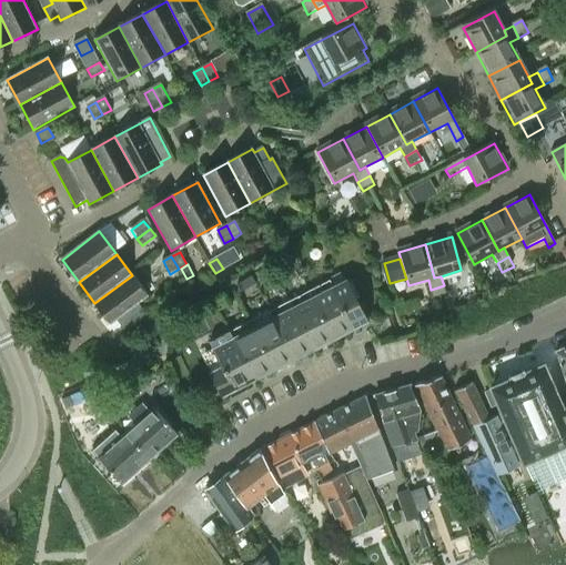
[(286,270),(291,278),(299,273),(294,265),(286,270)]
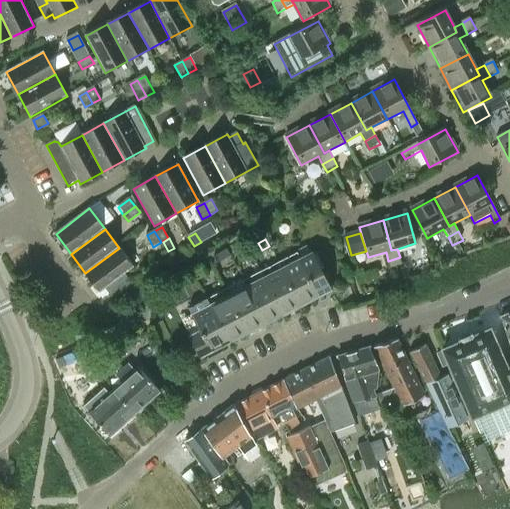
[(119,248),(85,273),(100,293),(105,289),(115,302),(131,283),(125,274),(134,267),(119,248)]
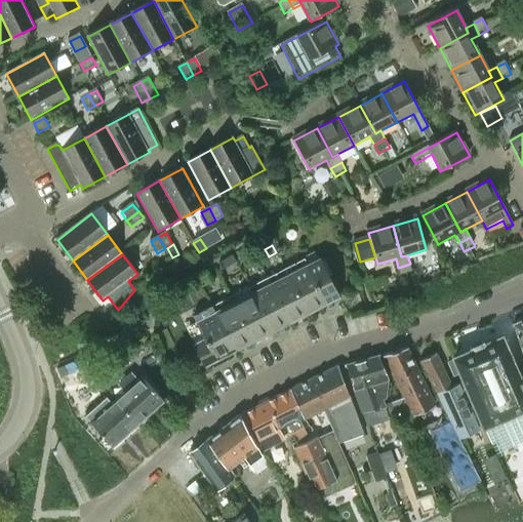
[(233,257),(220,264),(222,267),(225,271),(237,264),(235,259),(233,257)]
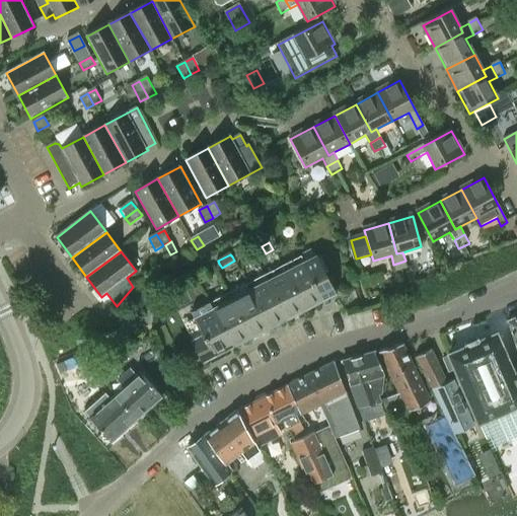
[(302,256),(283,267),(305,311),(324,301),(304,263),(302,256)]
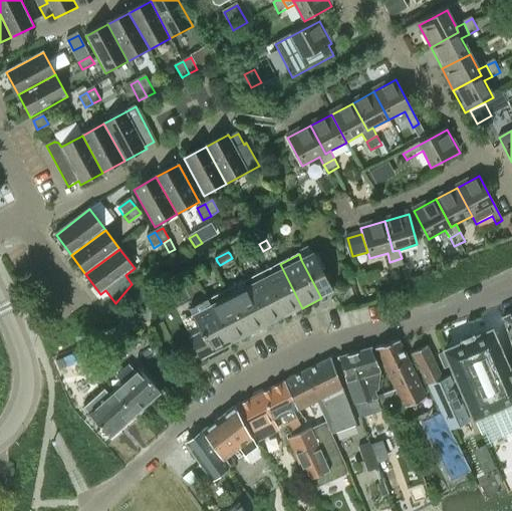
[(299,254),(301,260),(321,298),(333,292),(323,270),(326,269),(319,254),(315,256),(314,254),(302,260),(299,254)]
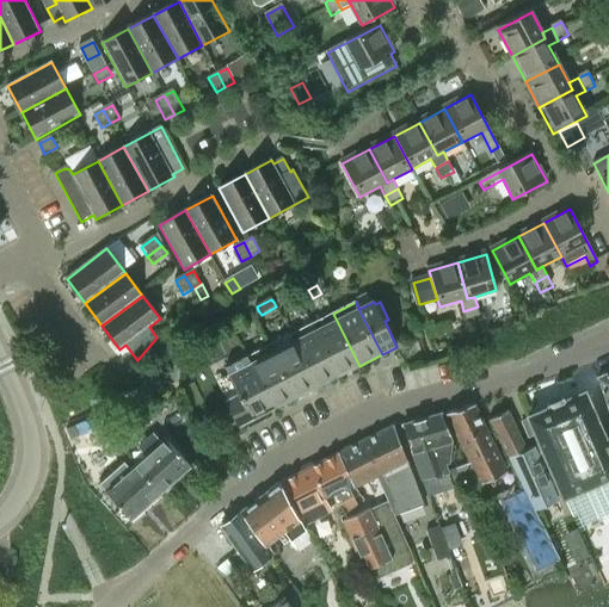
[(463,311),(467,322),(480,317),(478,307),(463,311)]
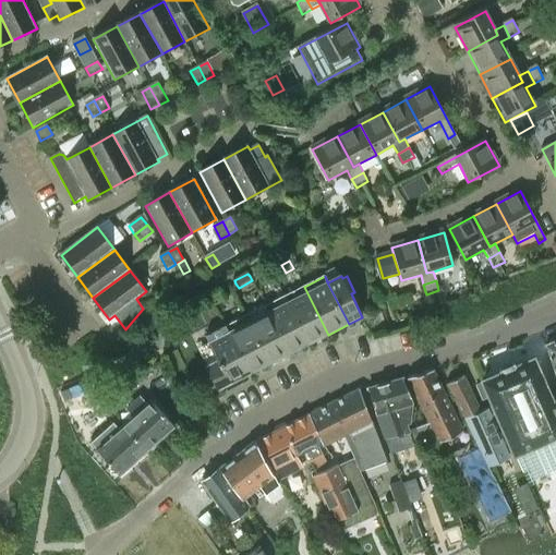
[(304,287),(285,297),(309,345),(328,335),(304,287)]
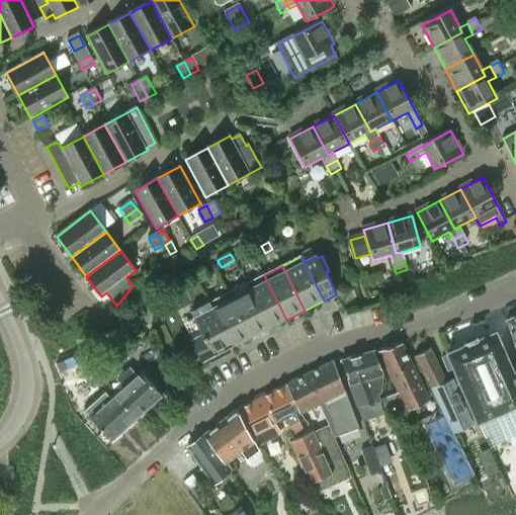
[(264,275),(246,285),(269,329),(286,320),(264,275)]
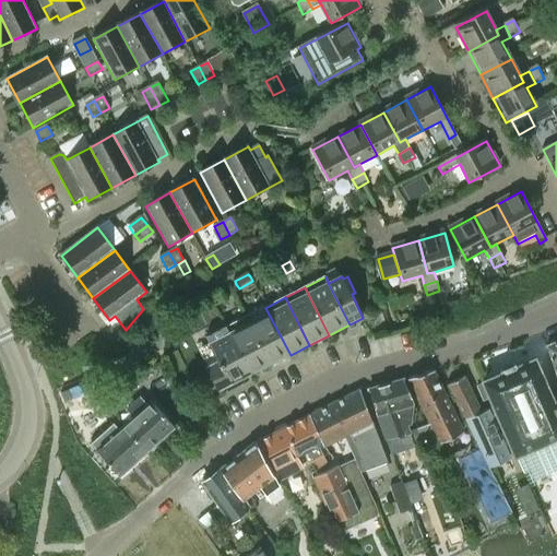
[(229,308),(224,298),(214,304),(221,314),(229,308)]
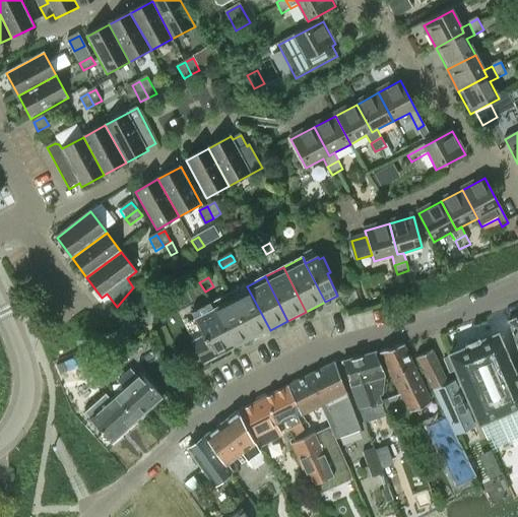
[(405,280),(399,277),(394,287),(400,291),(405,280)]
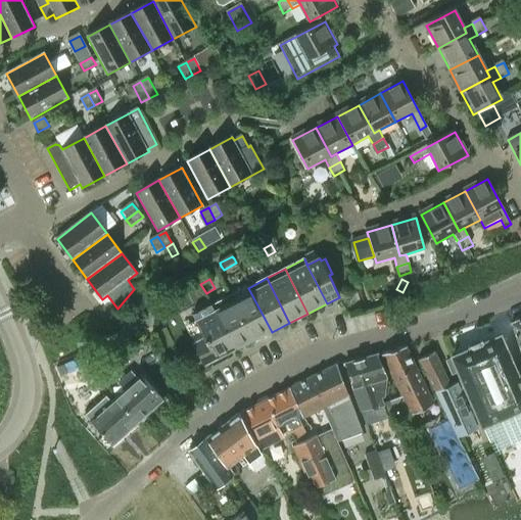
[(248,288),(230,297),(253,341),(272,332),(248,288)]
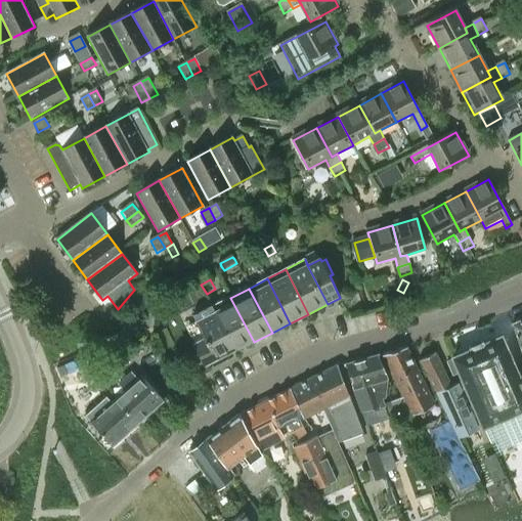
[(230,298),(213,307),(235,352),(254,342),(230,298)]
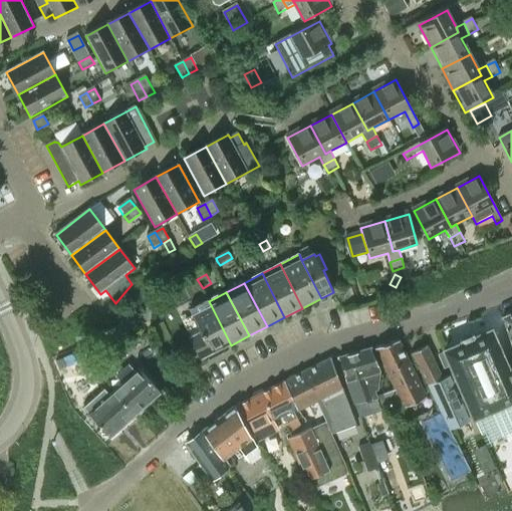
[(202,360),(231,345),(209,301),(191,310),(202,333),(191,338),(202,360)]
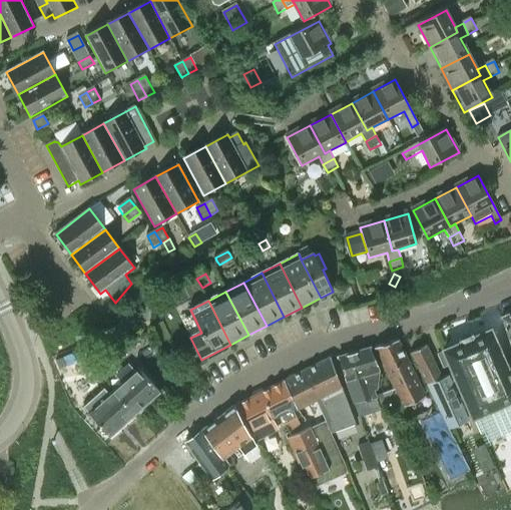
[(510,315),(502,318),(510,342),(510,315)]
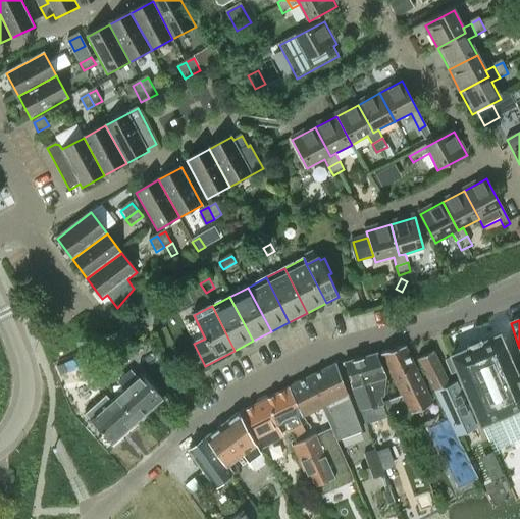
[(469,351),(453,358),(482,425),(489,443),(494,442),(498,451),(519,440),(519,364),(513,368),(500,338),(482,345),(481,342),(468,348),(469,351)]
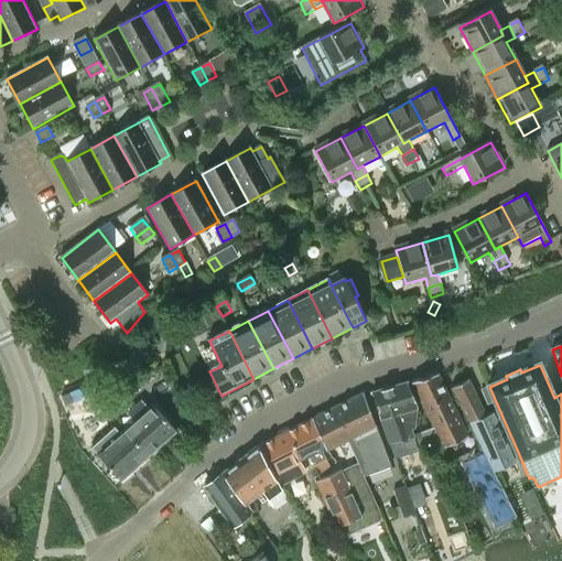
[(433,454),(468,437),(439,376),(412,383),(436,428),(423,433),(430,448),(433,454)]
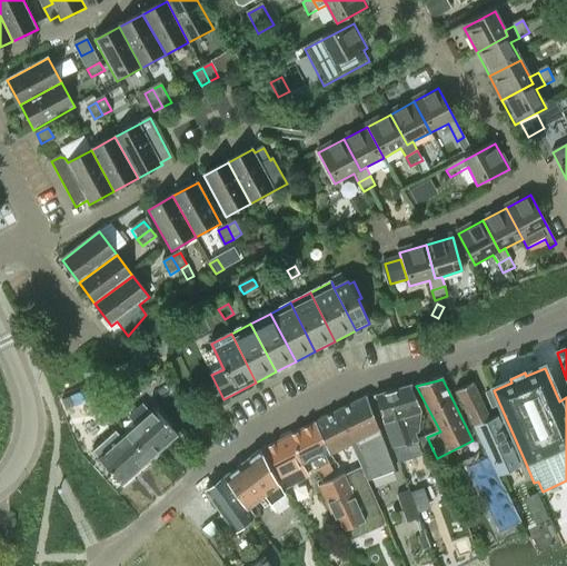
[(480,439),(483,444),(499,477),(520,468),(498,419),(490,423),(485,410),(486,410),(475,387),(457,395),(479,436),(480,439)]
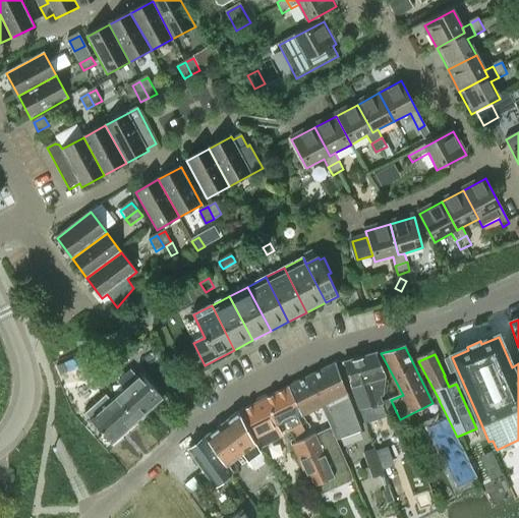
[(344,364),(361,412),(366,424),(387,417),(382,404),(384,404),(384,403),(382,396),(385,395),(386,381),(385,378),(387,377),(377,355),(344,364)]
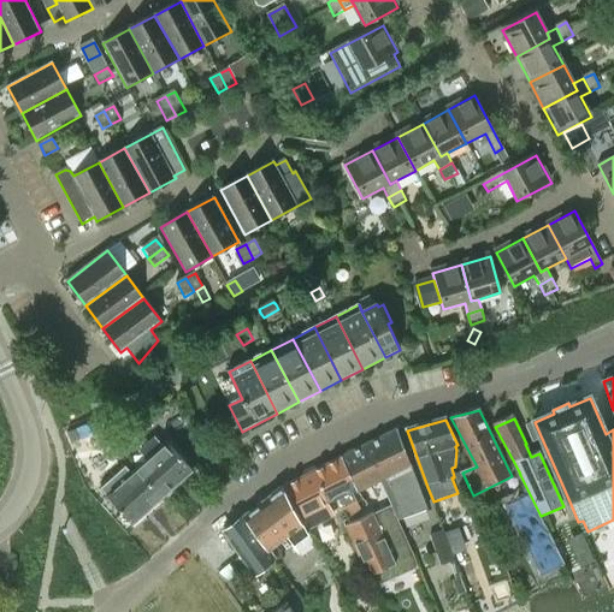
[(399,431),(372,443),(387,477),(393,492),(394,494),(399,504),(396,505),(396,506),(397,509),(402,521),(429,510),(425,500),(418,482),(399,433),(399,431)]
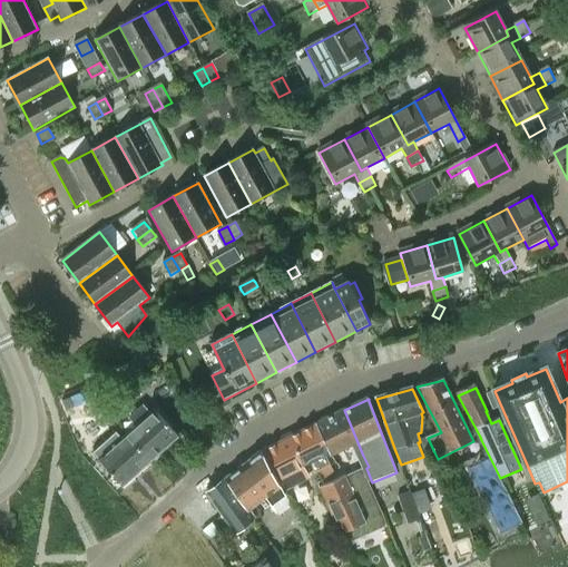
[(344,410),(316,424),(331,453),(332,455),(351,446),(358,442),(344,410)]
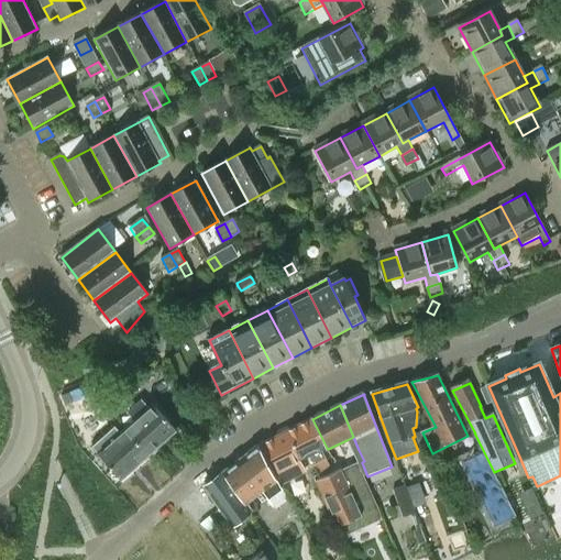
[(135,421),(125,430),(150,457),(177,432),(154,406),(147,412),(143,407),(132,417),(135,421)]
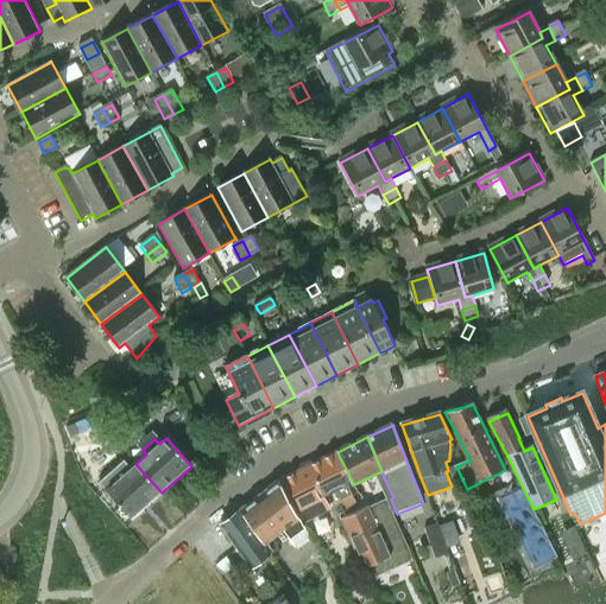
[(338,452),(309,466),(322,498),(335,493),(345,513),(358,507),(347,487),(353,483),(338,452)]
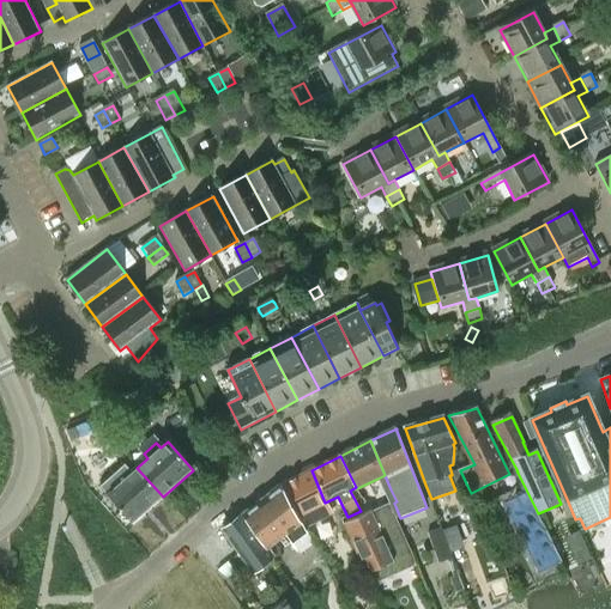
[(126,464),(101,487),(108,494),(107,495),(133,524),(163,497),(137,468),(133,473),(126,464)]
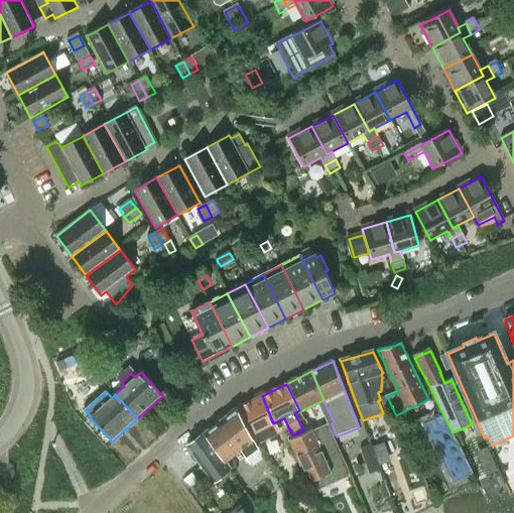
[(262,396),(237,409),(252,434),(248,436),(255,446),(279,434),(275,426),(274,424),(273,423),(262,396)]
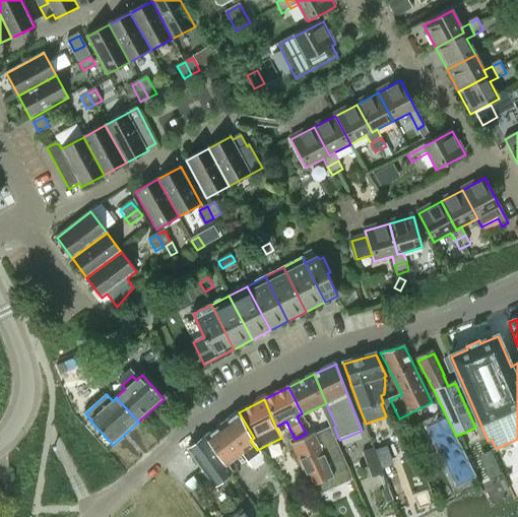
[(383,403),(381,403),(386,416),(396,412),(390,399),(383,402),(383,403)]
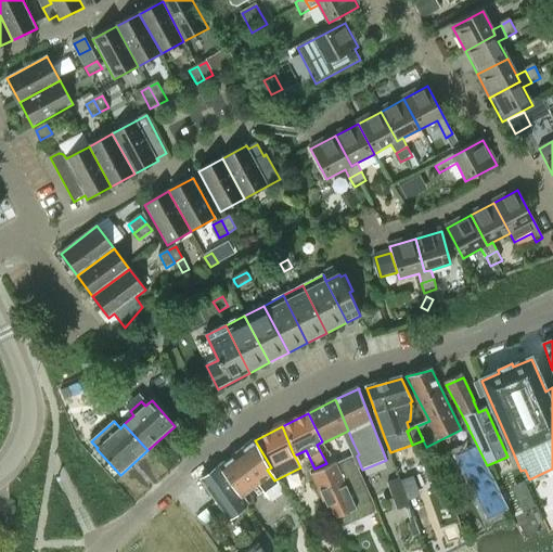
[(255,440),(219,467),(247,506),(249,504),(252,508),(254,516),(259,512),(253,502),(255,500),(249,492),(259,485),(265,493),(272,504),(284,496),(278,484),(274,480),(267,470),(271,467),(255,440)]
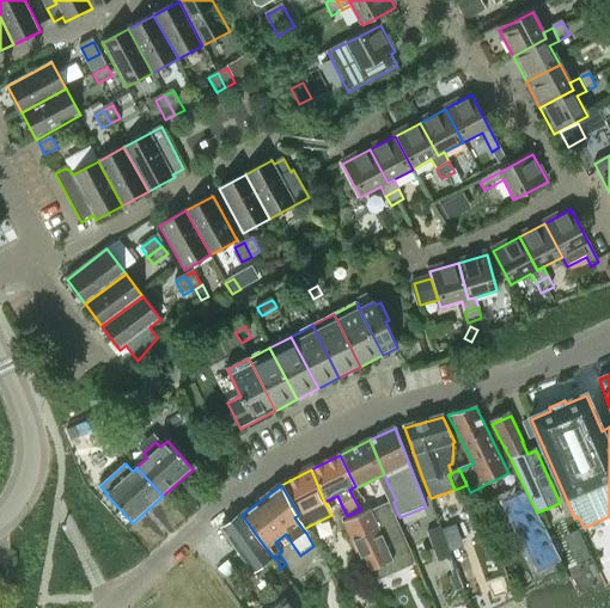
[(380,508),(345,524),(373,584),(376,583),(374,581),(397,571),(394,562),(412,553),(402,532),(396,519),(400,517),(395,505),(394,503),(394,502),(380,508)]
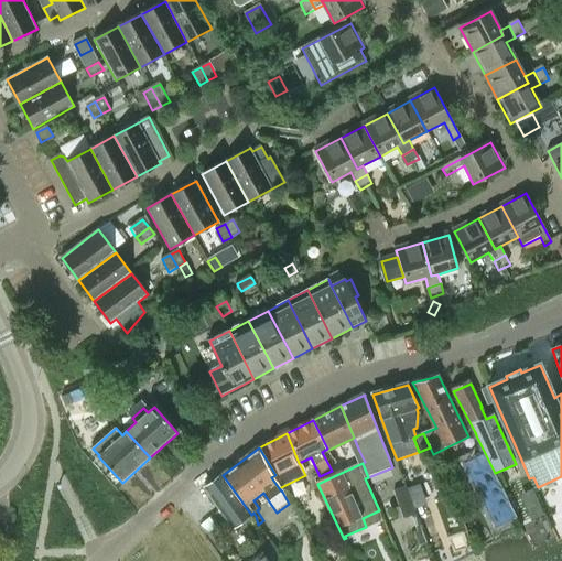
[(223,475),(204,488),(233,528),(251,515),(223,475)]
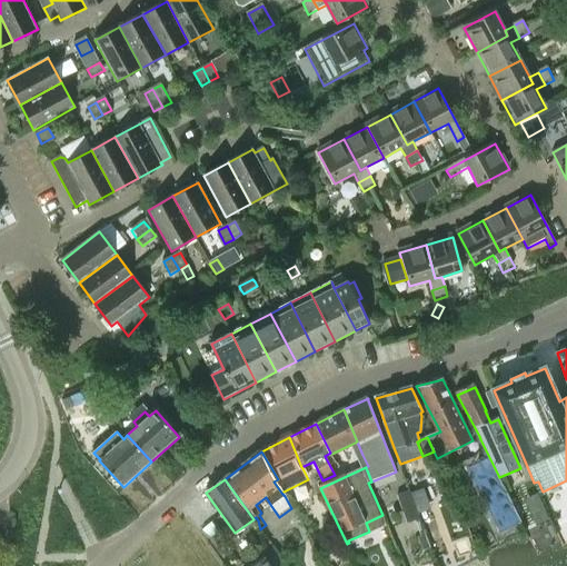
[(410,492),(398,496),(408,525),(420,520),(410,492)]
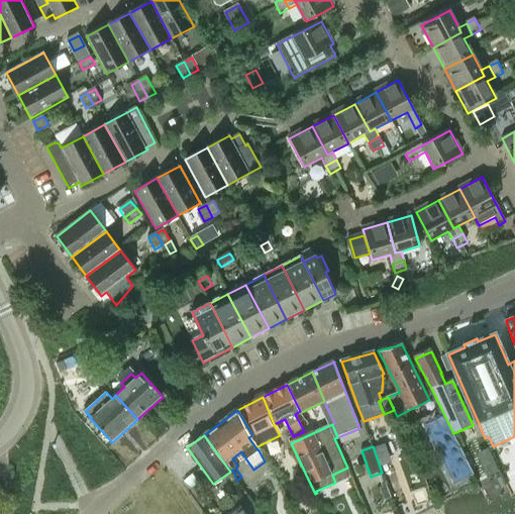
[(490,448),(478,454),(488,478),(500,473),(490,448)]
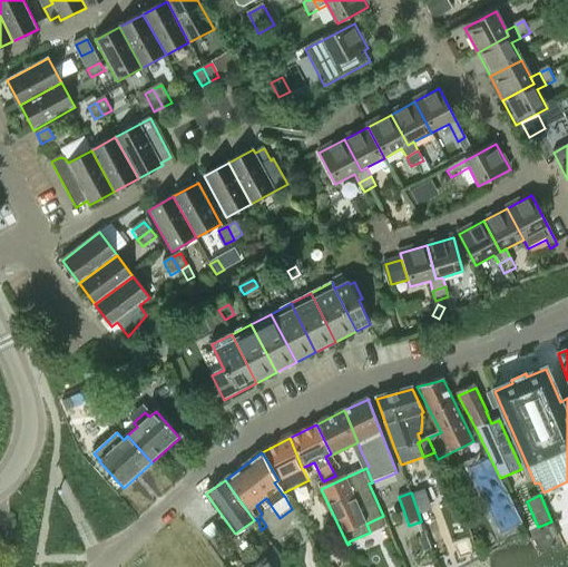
[(219,533),(212,524),(203,531),(212,538),(219,533)]
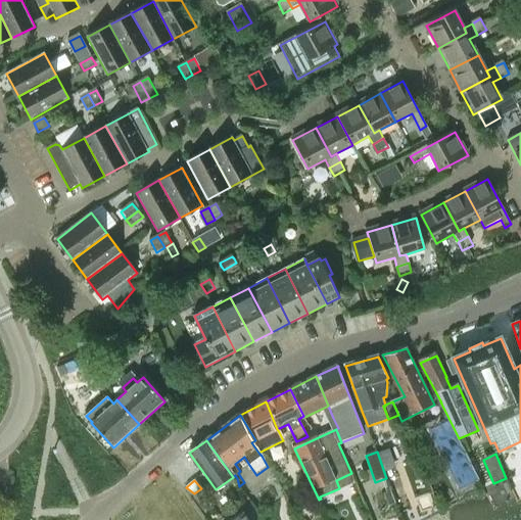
[(391,492),(385,494),(389,507),(395,504),(391,492)]
